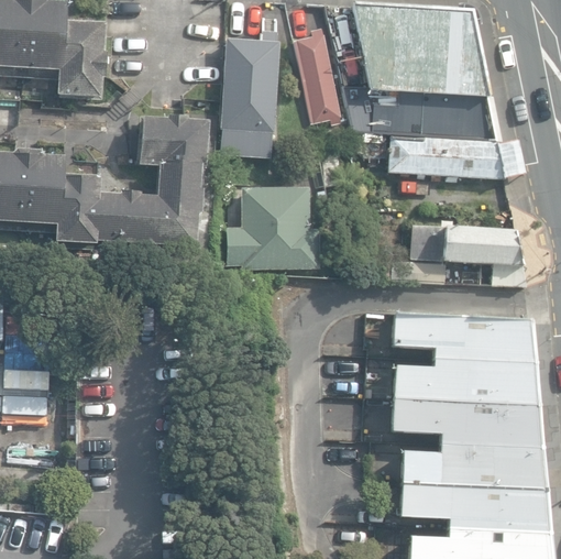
[(0,73),(58,77),(57,92),(99,95),(100,76),(105,76),(107,50),(103,50),(105,23),(66,21),(67,1),(46,0),(0,0),(0,73)]
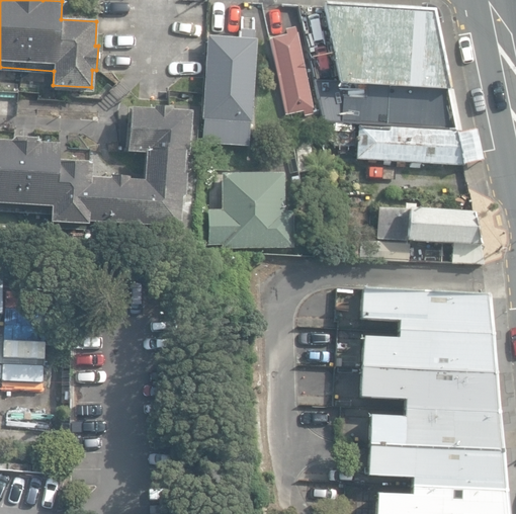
[(325,2),(339,81),(449,88),(433,10),(325,2)]
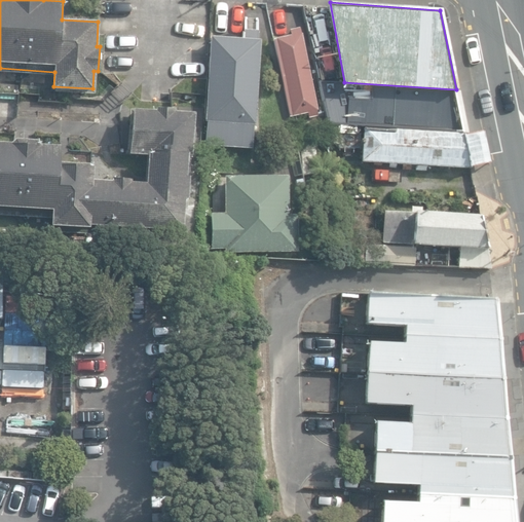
[(309,109),(310,114),(320,112),(300,24),(291,26),(292,33),(273,37),(290,113),(309,109)]
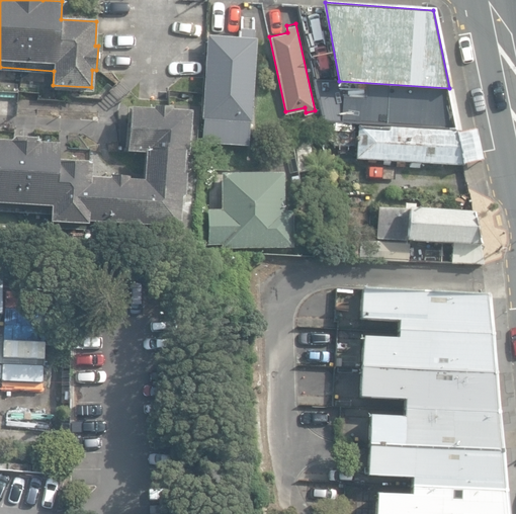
[(201,141),(251,144),(257,36),(255,36),(256,27),(241,26),(241,35),(208,33),(201,141)]
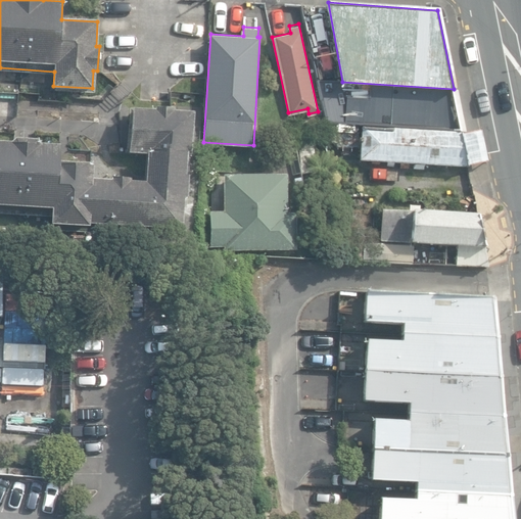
[(462,130),(454,89),(342,82),(321,80),(329,121),(462,130)]
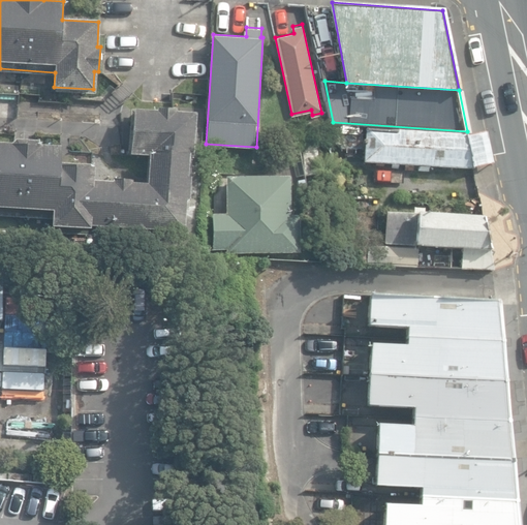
[(90,224),(184,230),(186,198),(190,198),(191,176),(188,176),(189,154),(193,154),(196,113),(177,112),(177,107),(157,106),(157,110),(133,107),(131,152),(150,153),(148,182),(133,181),(133,177),(114,176),(114,180),(93,179),(94,165),(60,163),(61,145),(40,144),(37,140),(17,139),(11,143),(0,141),(0,213),(53,216),(53,223),(90,226),(90,224)]
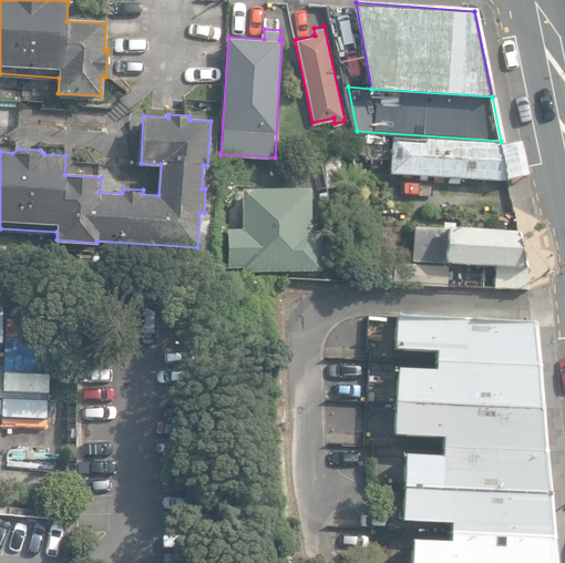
[(389,161),(390,134),(356,133),(356,152),(367,152),(367,160),(389,161)]
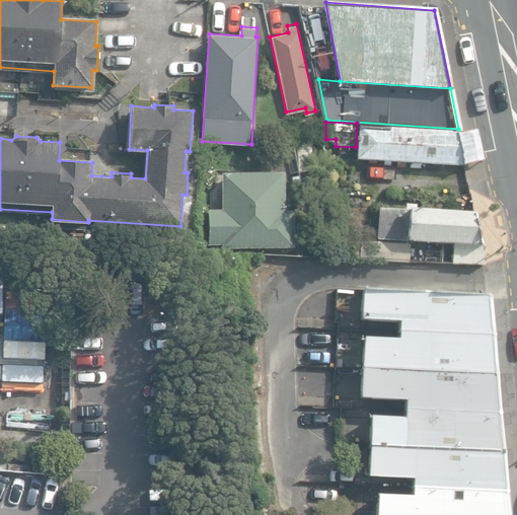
[(359,155),(465,161),(485,156),(476,125),(459,129),(360,123),(359,155)]
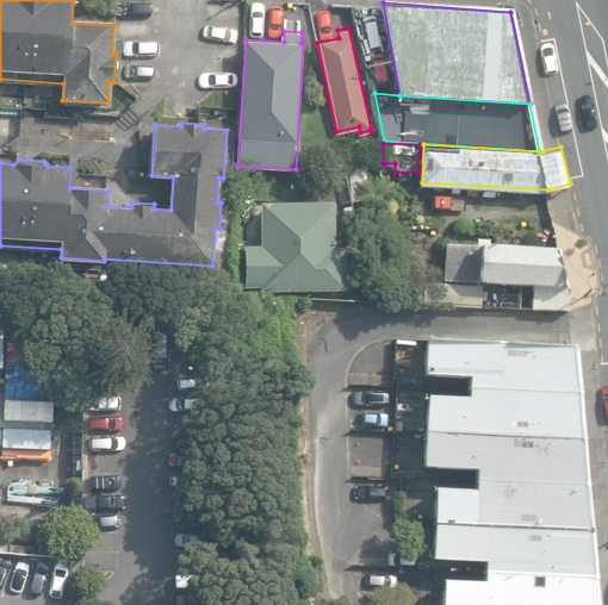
[(382,179),(382,151),(378,151),(378,154),(359,154),(359,164),(353,164),(353,197),(370,197),(370,191),(384,189),(384,179),(382,179)]
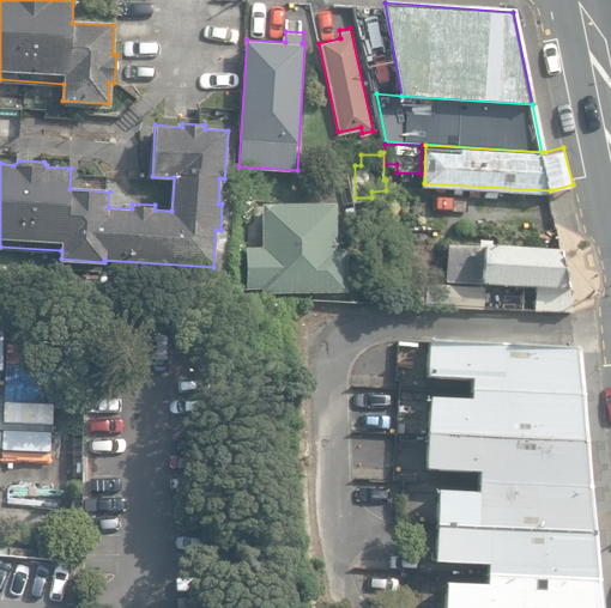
[(247,285),(348,290),(350,245),(337,245),(339,204),(265,200),(264,244),(248,243),(247,285)]
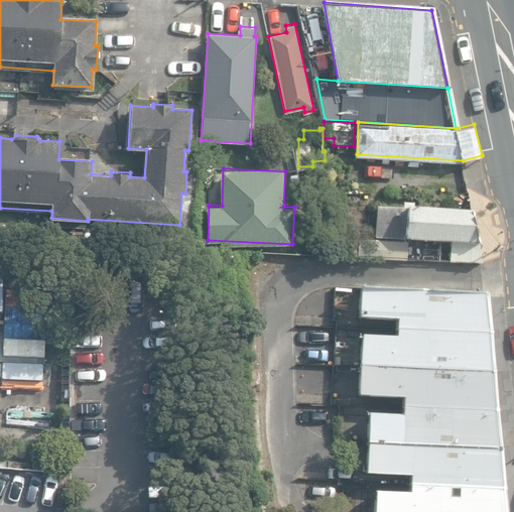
[(378,235),(453,241),(479,241),(473,210),(379,205),(378,235)]
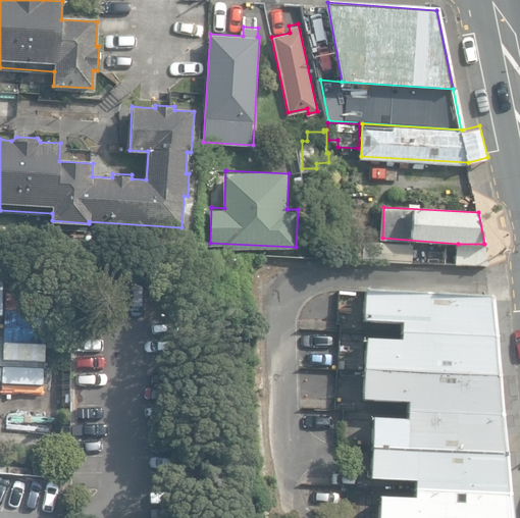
[(362,258),(411,260),(412,242),(363,240),(362,258)]
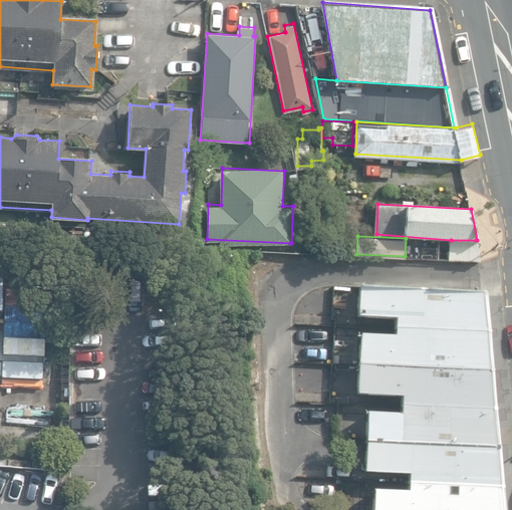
[(482,260),(477,240),(451,240),(449,259),(482,260)]
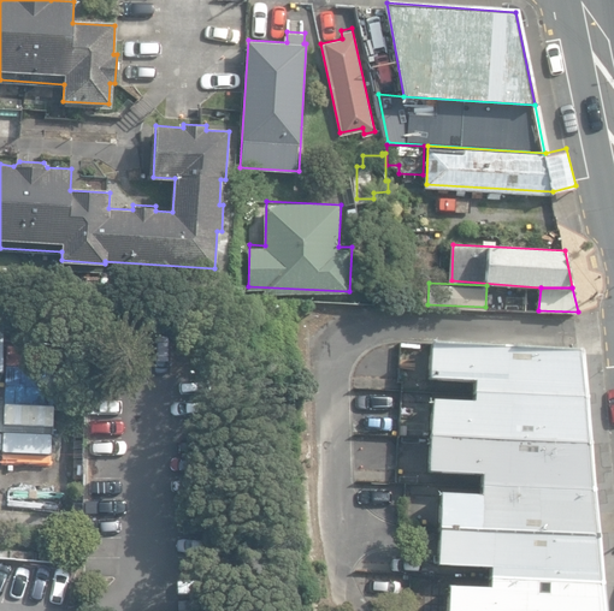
[(474,390),(583,395),(579,349),(432,343),(430,378),(473,380),(474,390)]
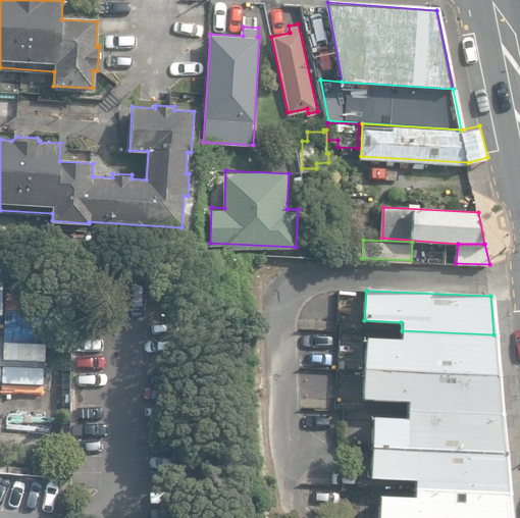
[(498,374),(494,334),(402,330),(402,340),(367,339),(365,367),(498,374)]
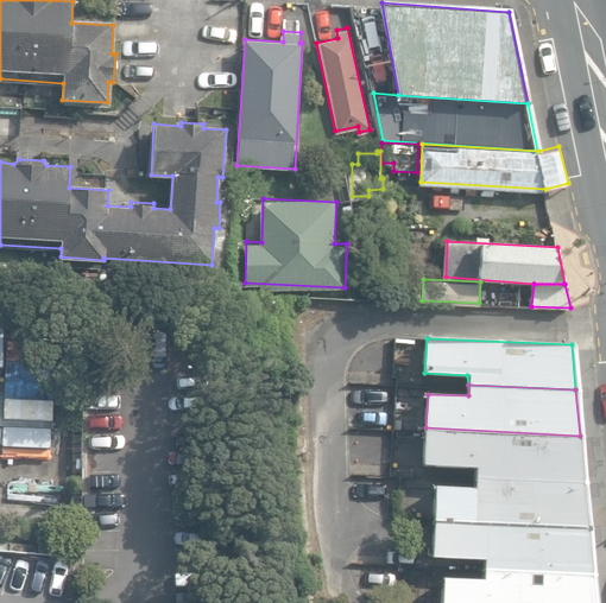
[(580,436),(425,427),(424,464),(475,467),(475,476),(584,481),(580,436)]
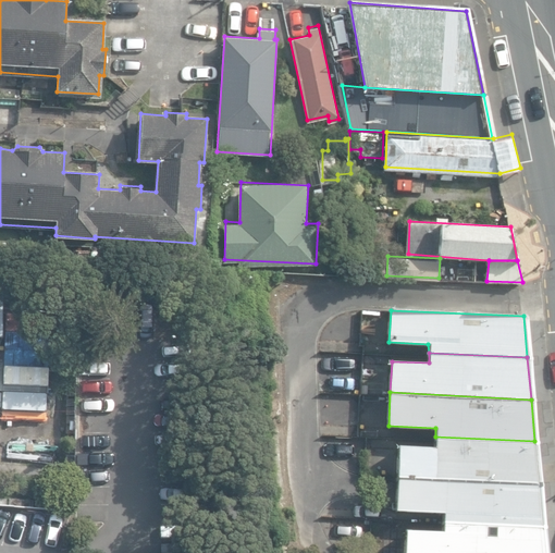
[(539,483),(534,441),(435,437),(435,446),(398,444),(397,477),(539,483)]
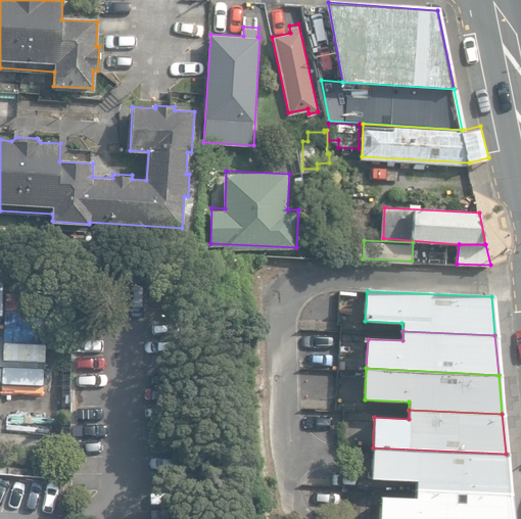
[(506,454),(373,447),(372,478),(416,480),(416,488),(510,492),(506,454)]
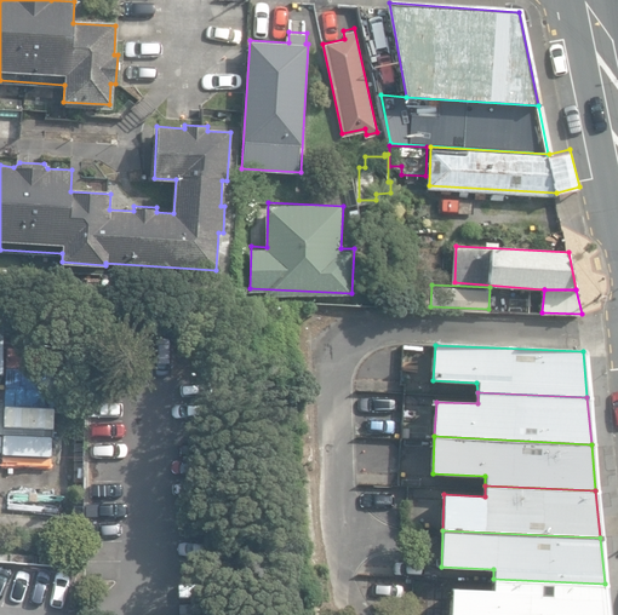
[(606,614),(605,584),(493,579),(493,590),(453,587),(451,614),(606,614)]
